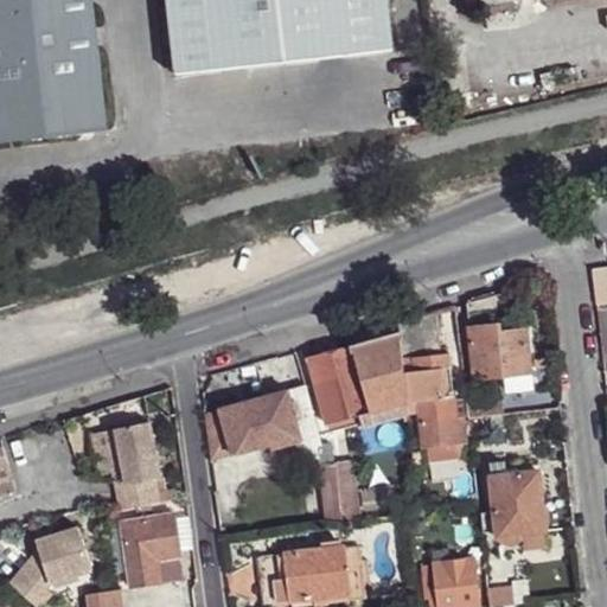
[(0,0),(0,140),(106,128),(90,0),(0,0)]
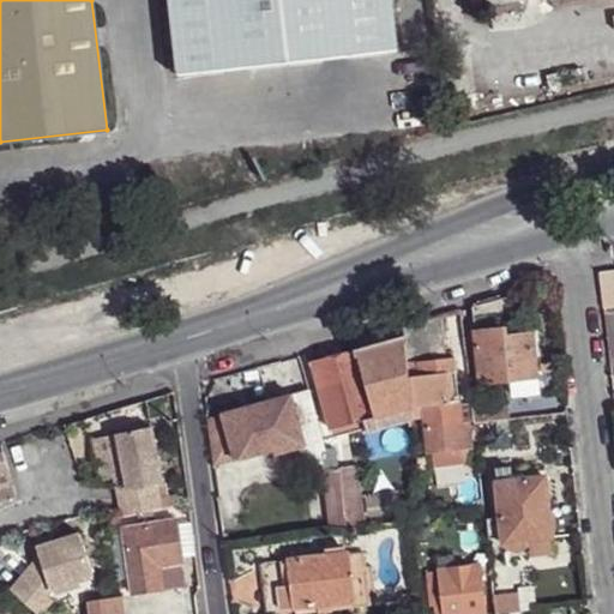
[(167,0),(175,74),(393,49),(387,0),(167,0)]
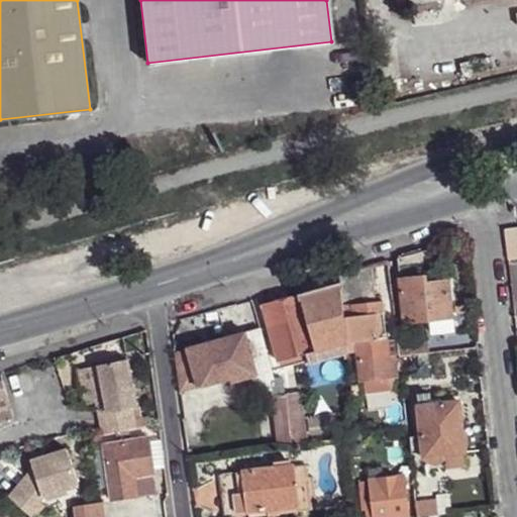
[(428,248),(399,257),(400,271),(402,293),(405,321),(452,316),(448,281),(428,283),(427,275),(430,275),(428,248)]
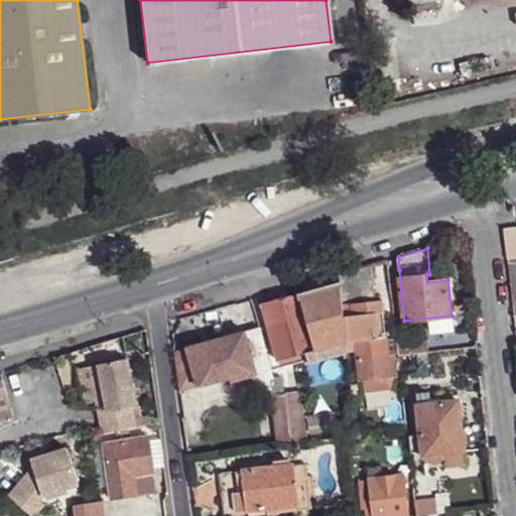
[(373,264),(340,274),(342,284),(348,345),(356,344),(360,380),(364,379),(365,391),(391,388),(393,376),(395,376),(393,355),(387,355),(387,349),(382,294),(376,295),(373,264)]
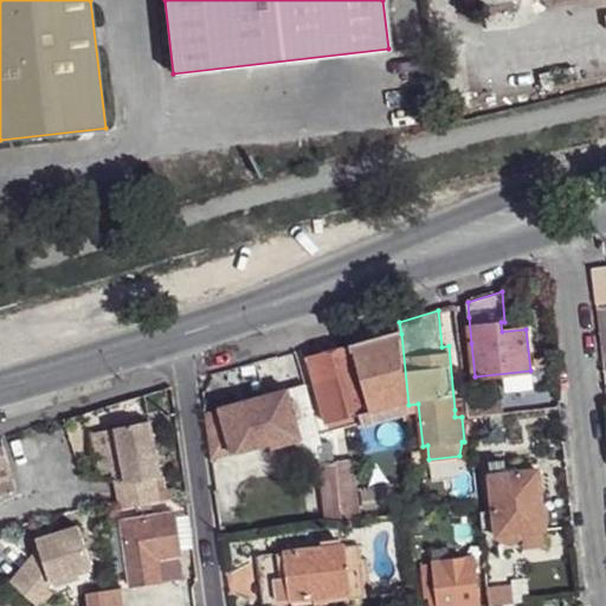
[(469,317),(458,318),(461,343),(471,343),(469,317)]
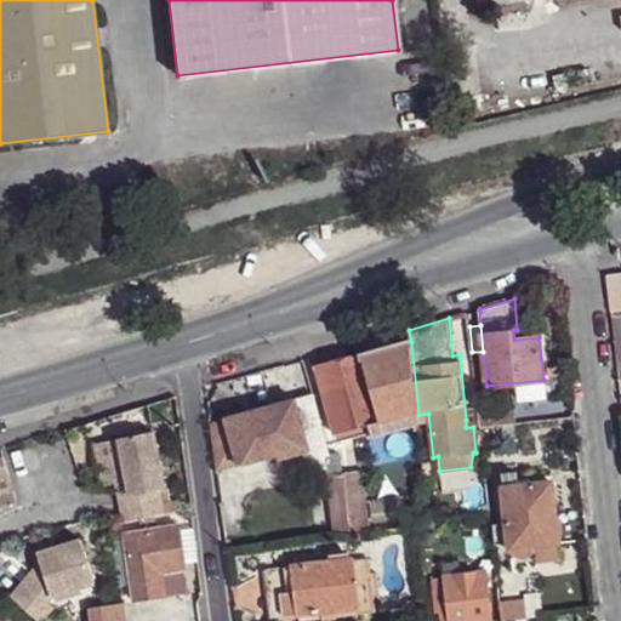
[(411,342),(317,366),(334,432),(366,423),(372,434),(419,420),(419,415),(411,342)]
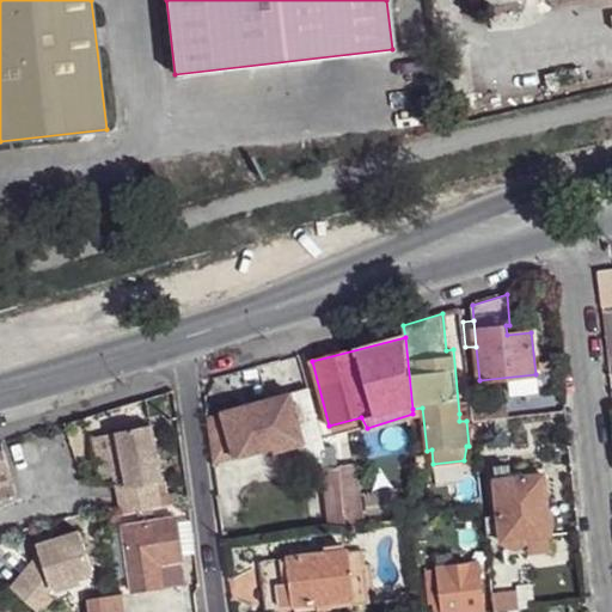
[(310,387),(231,411),(238,433),(220,438),(227,461),(275,448),(276,452),(298,446),(300,451),(313,463),(320,461),(328,460),(325,447),(310,387)]
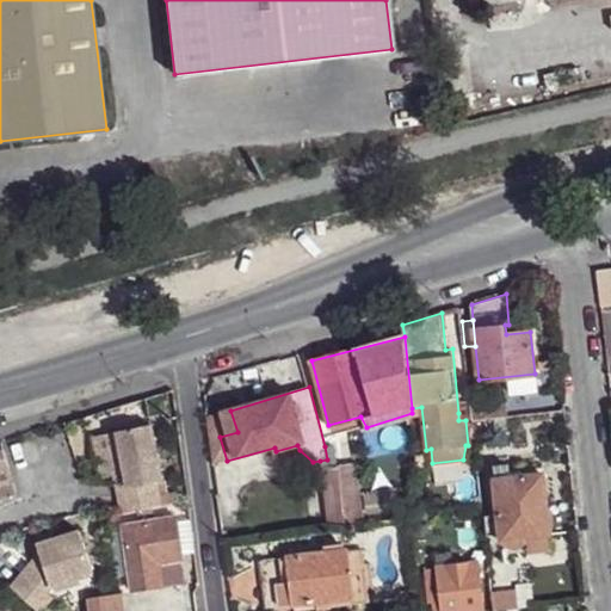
[(118,488),(123,512),(137,510),(153,507),(162,505),(158,482),(164,482),(153,426),(119,432),(129,487),(118,488)]
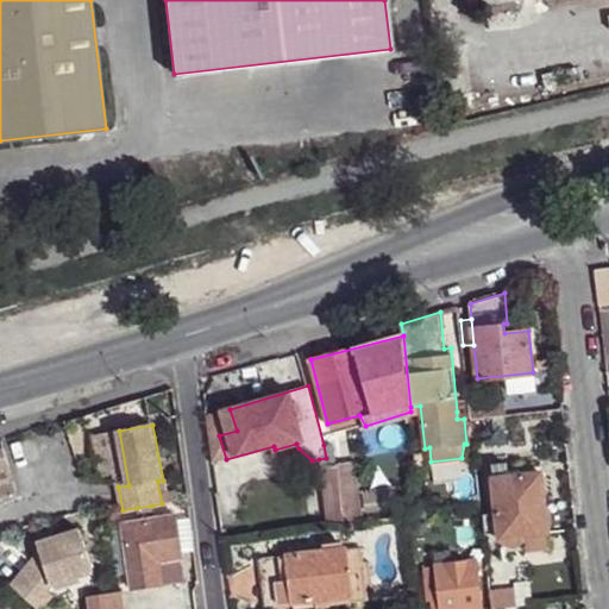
[(332,444),(324,445),(326,458),(319,459),(328,526),(346,522),(339,464),(337,464),(332,444)]
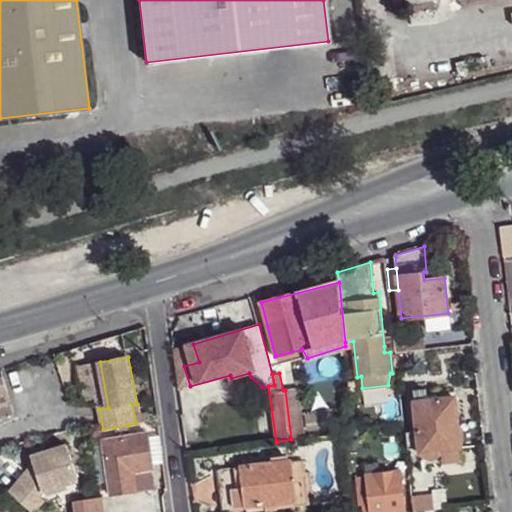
[(0,416),(12,413),(1,376),(0,376),(0,416)]
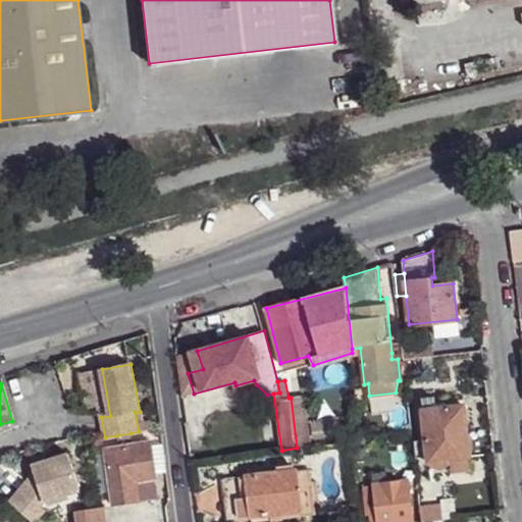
[(304,396),(291,398),(297,448),(311,447),(304,396)]
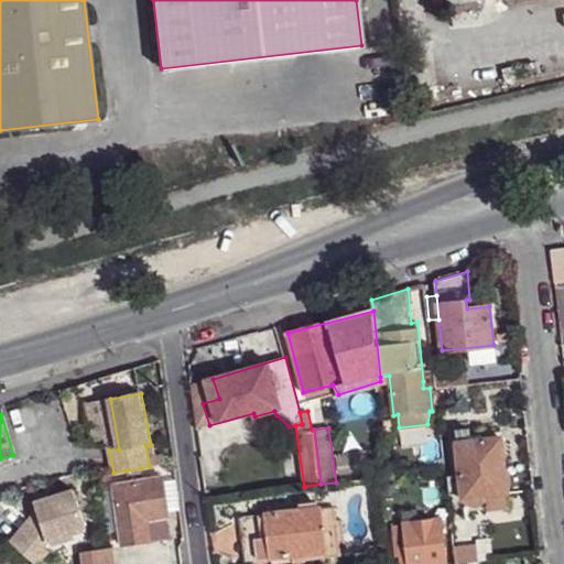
[(455,430),(457,442),(474,440),(472,427),(455,430)]
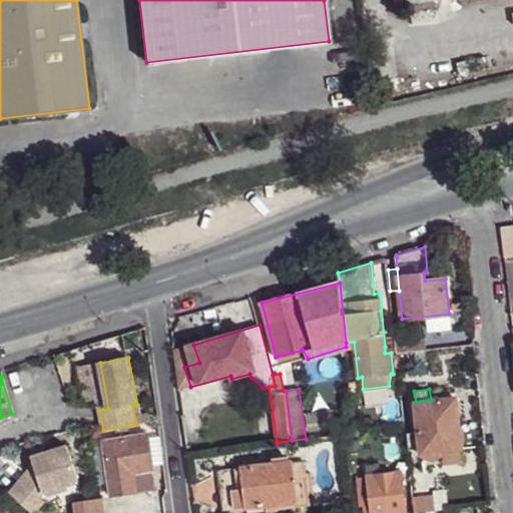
[(431,400),(416,402),(419,432),(420,448),(421,452),(441,451),(442,463),(462,460),(455,397),(431,400)]
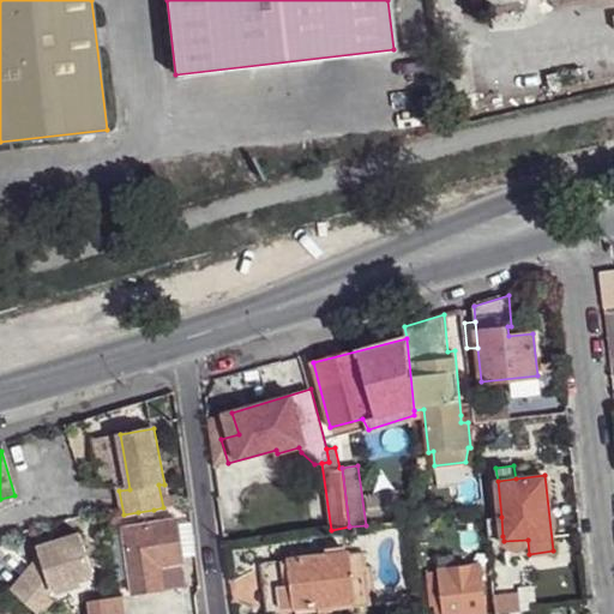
[(489,537),(503,536),(501,517),(488,519),(489,537)]
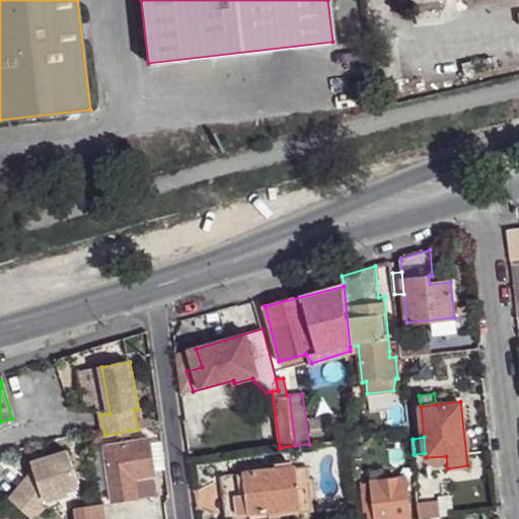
[(149,439),(103,447),(113,503),(155,496),(152,474),(155,474),(154,469),(149,442),(149,439)]
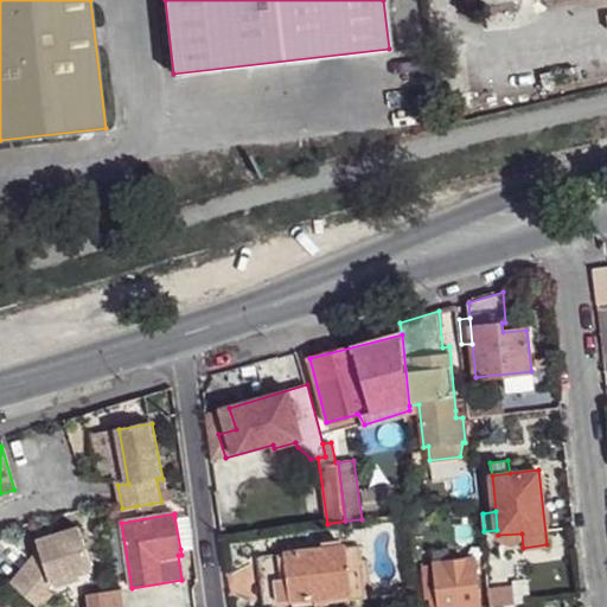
[(190,515),(174,517),(180,549),(193,548),(190,515)]
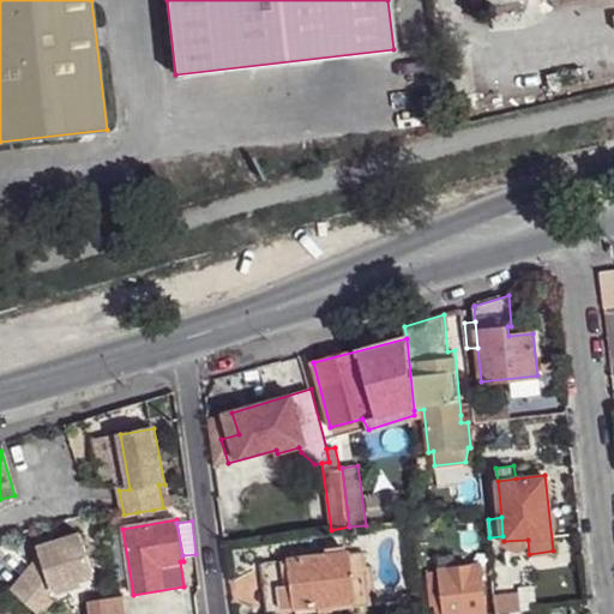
[(37,557),(8,590),(34,613),(38,613),(50,601),(44,595),(48,591),(91,577),(78,534),(35,548),(37,557)]
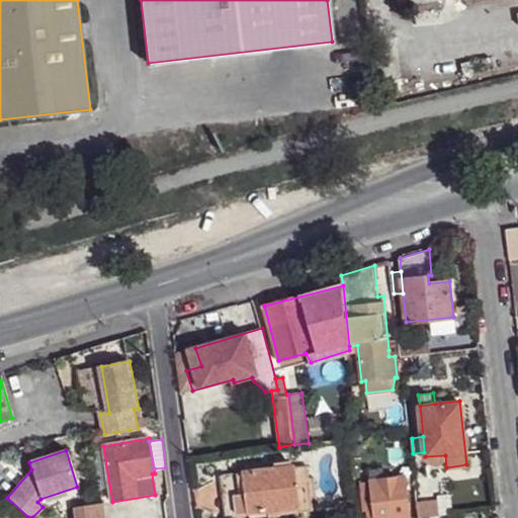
[(294,465),(233,473),(236,497),(246,495),(248,512),(268,510),(300,506),(313,504),(308,465),(294,467),(294,465)]
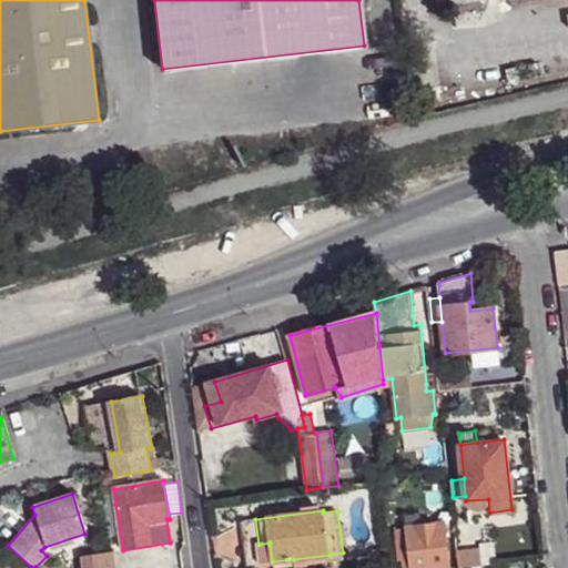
[(255,519),(242,520),(249,565),(272,561),(270,543),(259,545),(255,519)]
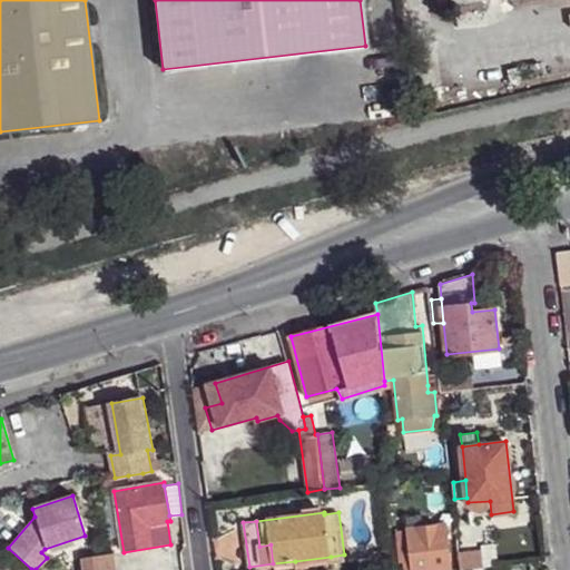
[(446,524),(400,530),(404,569),(441,569),(451,569),(446,524)]
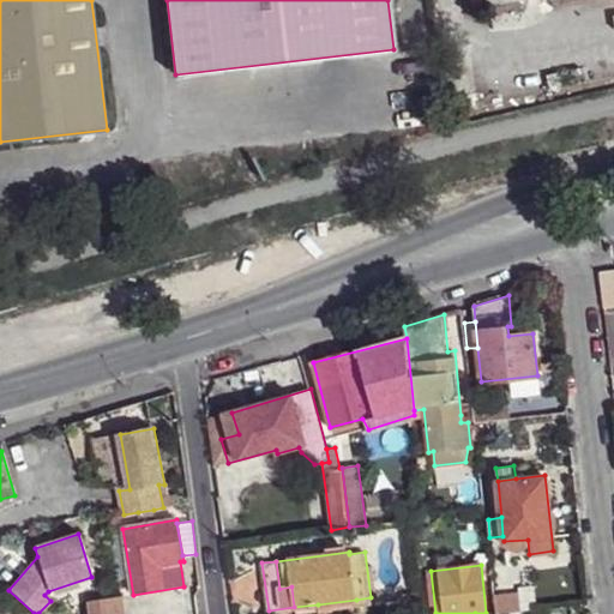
[(519,611),(518,593),(494,595),(495,612),(519,611)]
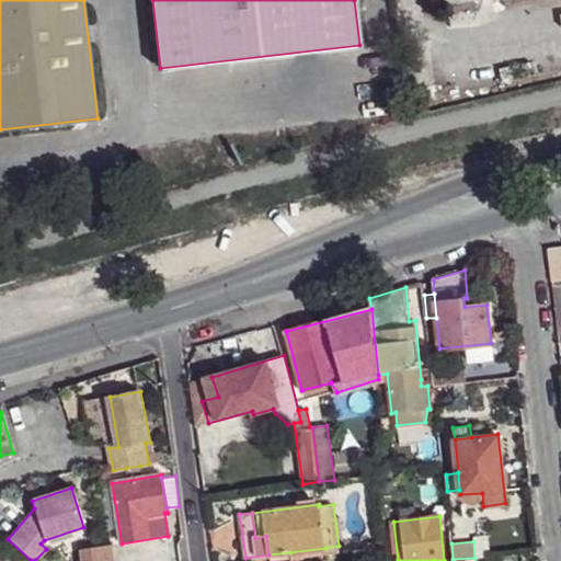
[(114,560),(111,544),(80,549),(81,560),(114,560)]
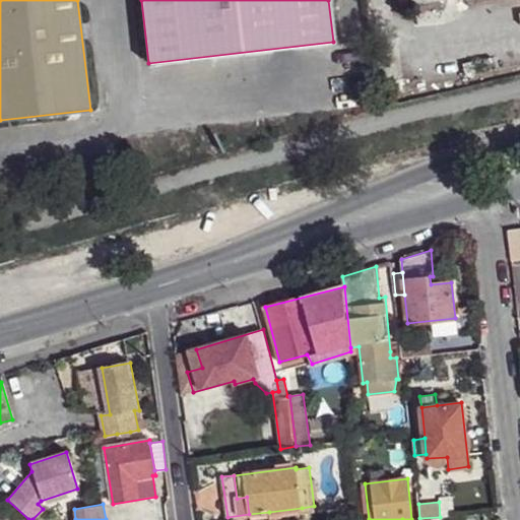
[(302,508),(269,512),(270,518),(302,513),(302,508)]
